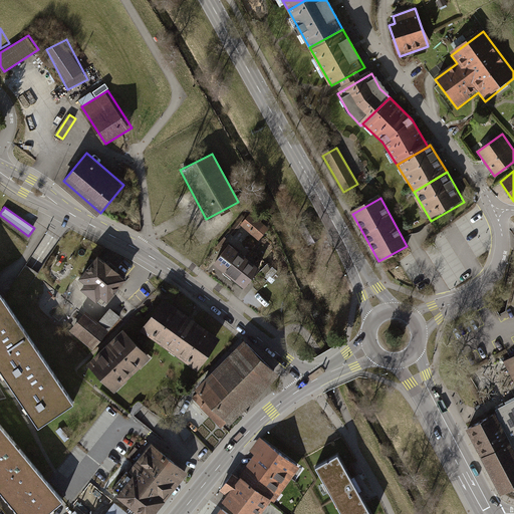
[(268,229),(251,214),(241,226),(258,241),(268,229)]
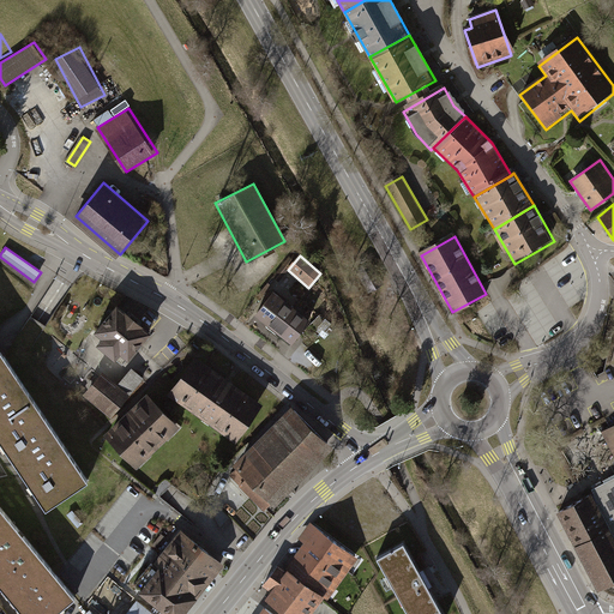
[(313,326),(274,294),(254,317),(293,349),(313,326)]
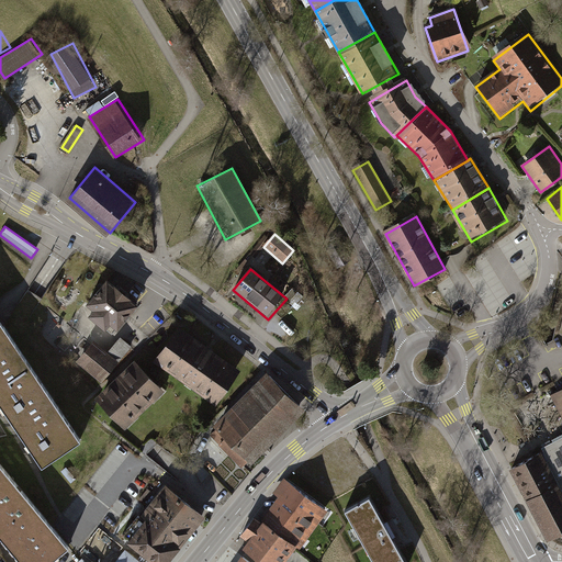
[(138,303),(107,277),(86,302),(93,307),(88,314),(105,328),(111,323),(117,328),(134,308),(138,303)]
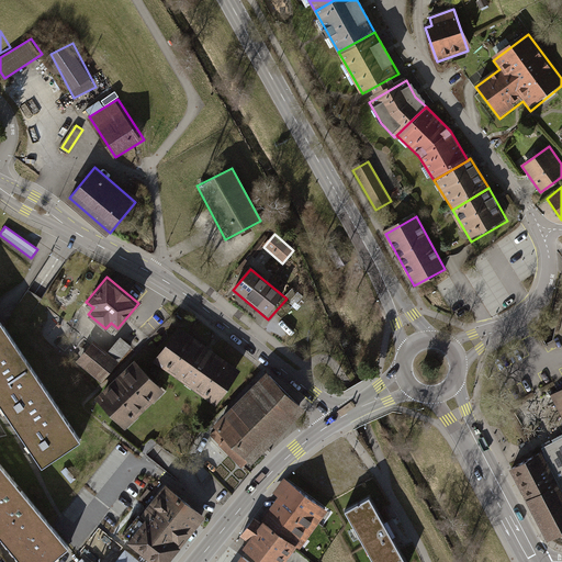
[(0,370),(22,356),(2,327),(0,323),(0,370)]
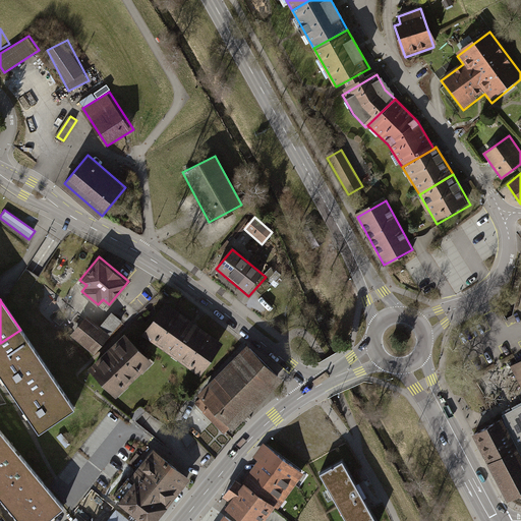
[(143,334),(201,374),(224,343),(166,302),(143,334)]
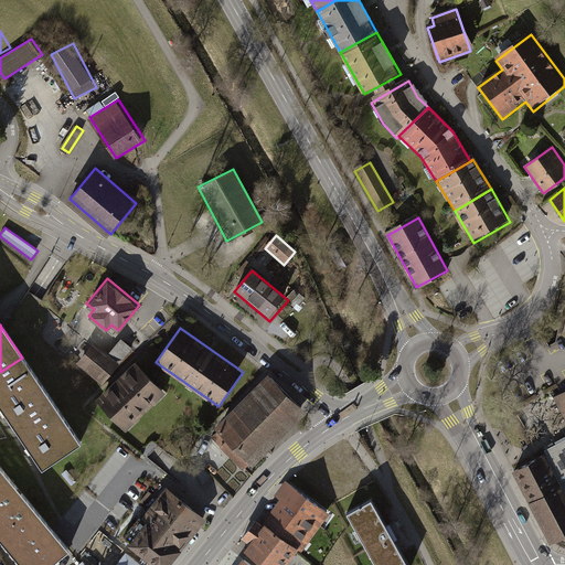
[(108,352),(94,341),(91,344),(76,362),(84,369),(102,384),(132,348),(121,338),(108,352)]
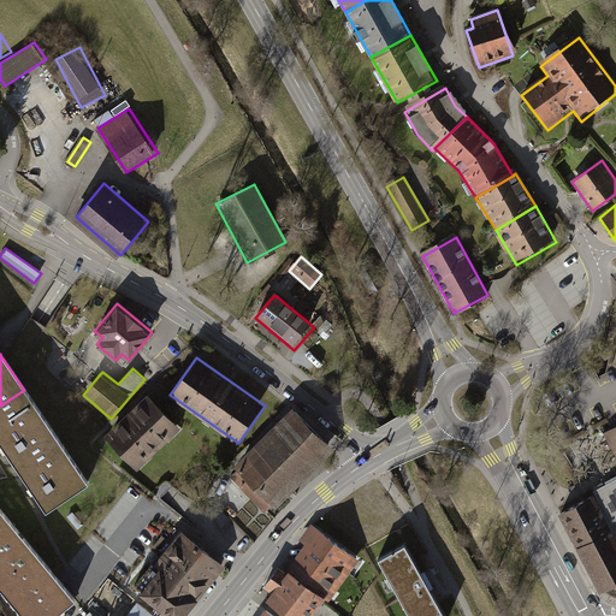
[(0,406),(0,444),(11,461),(53,433),(24,390),(0,406)]
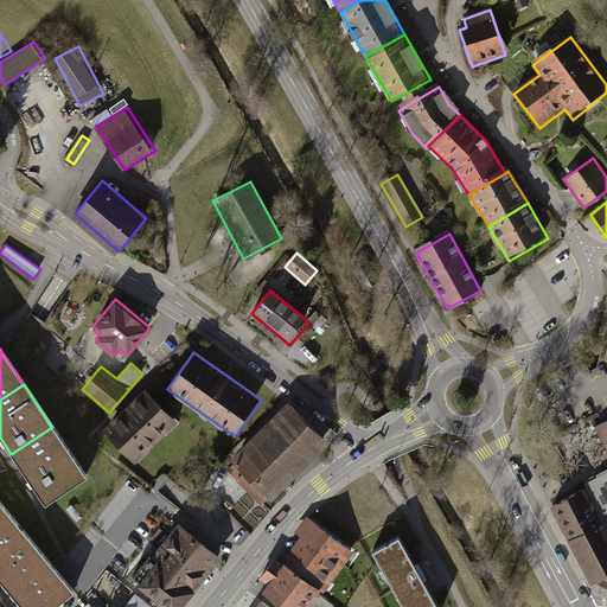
[(104,428),(136,462),(178,422),(146,389),(104,428)]
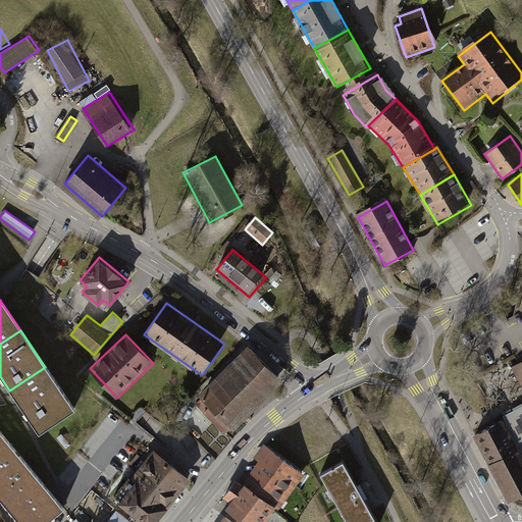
[(229,427),(232,430),(282,380),(247,345),(197,395),(200,399),(195,404),(223,433),(229,427)]
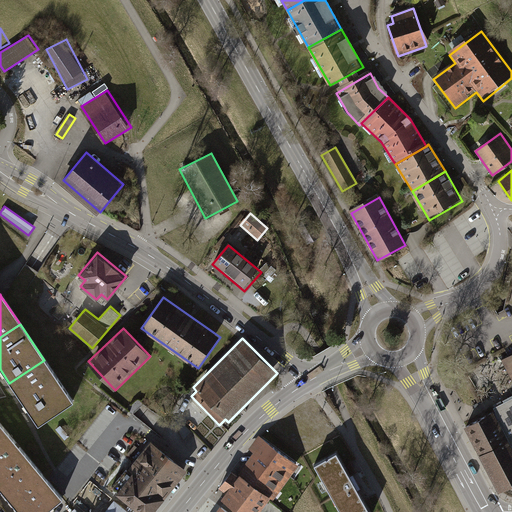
[(511,353),(511,354),(506,356),(501,359),(511,380),(511,398),(499,405),(494,408),(511,442),(511,353)]
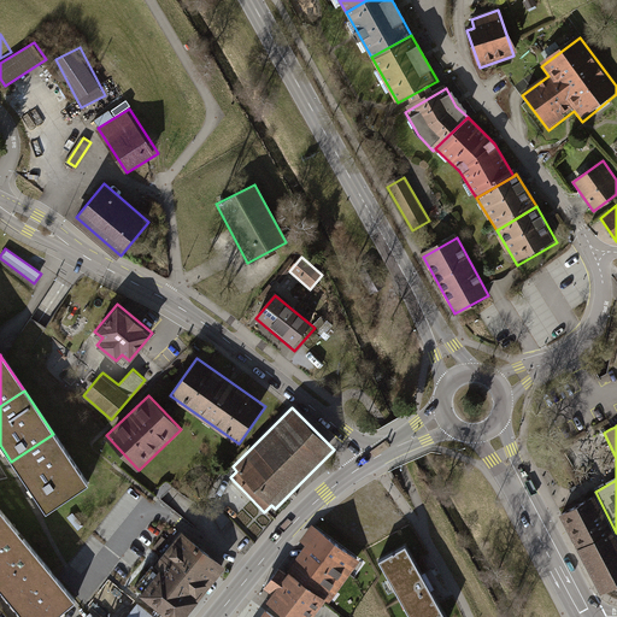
[(11,462),(45,511),(87,483),(53,434),(11,462)]
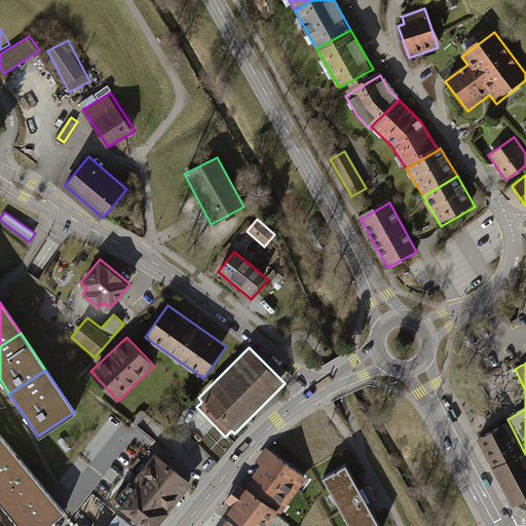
[(506,425),(479,439),(494,470),(522,455),(506,425)]
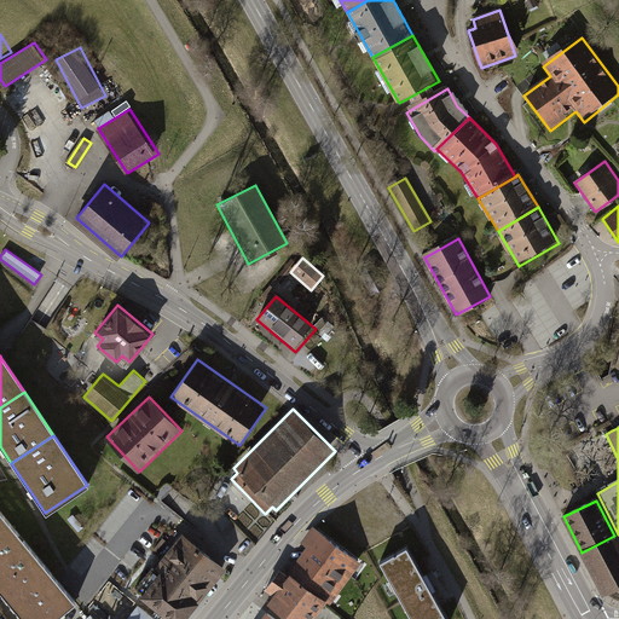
[(53,618),(75,602),(0,512),(0,591),(22,618),(53,618)]
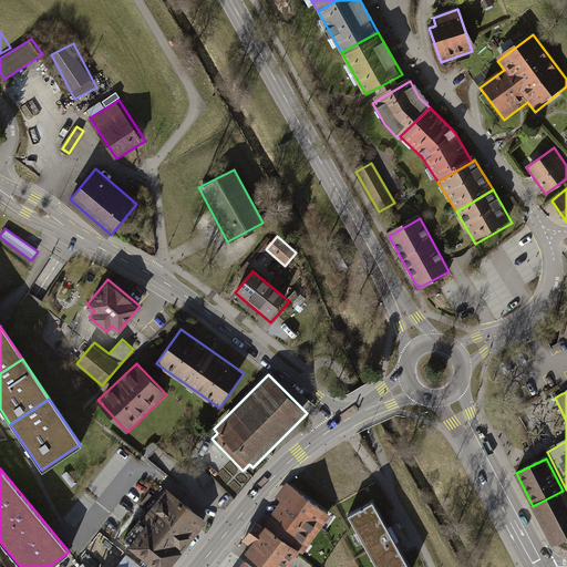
[(266,525),(299,549),(302,552),(330,515),(289,484),(278,497),(284,502),(266,525)]
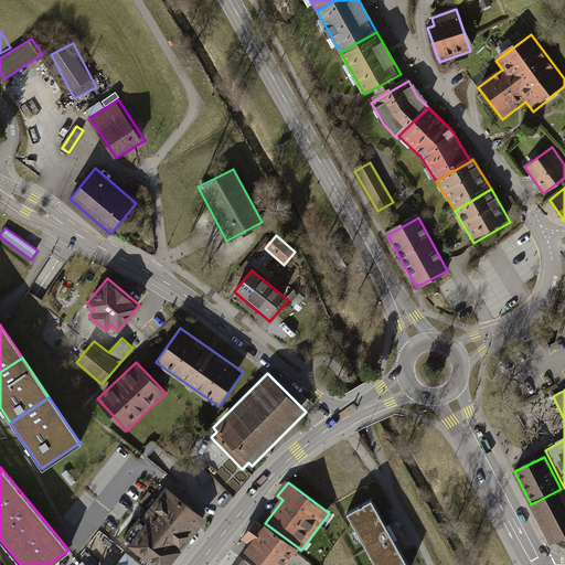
[(148,560),(155,564),(168,564),(208,518),(167,484),(142,515),(147,519),(128,543),(144,555),(148,560)]
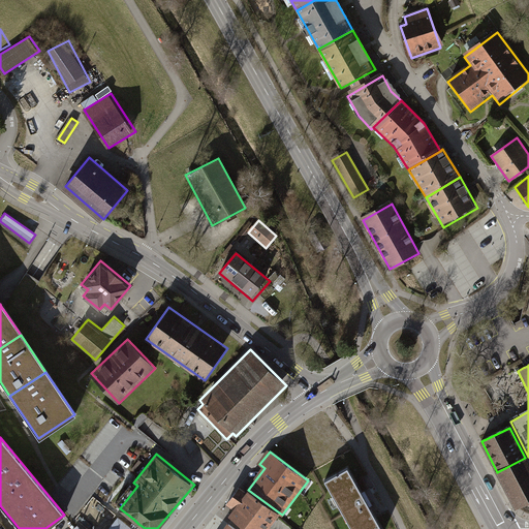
[(528,465),(525,458),(497,472),(516,506),(528,498),(528,465)]
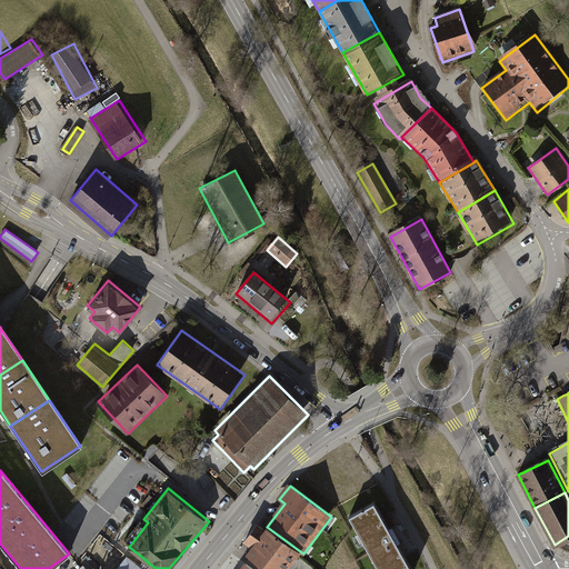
[(412,568),(375,501),(348,517),(377,568),(412,568)]
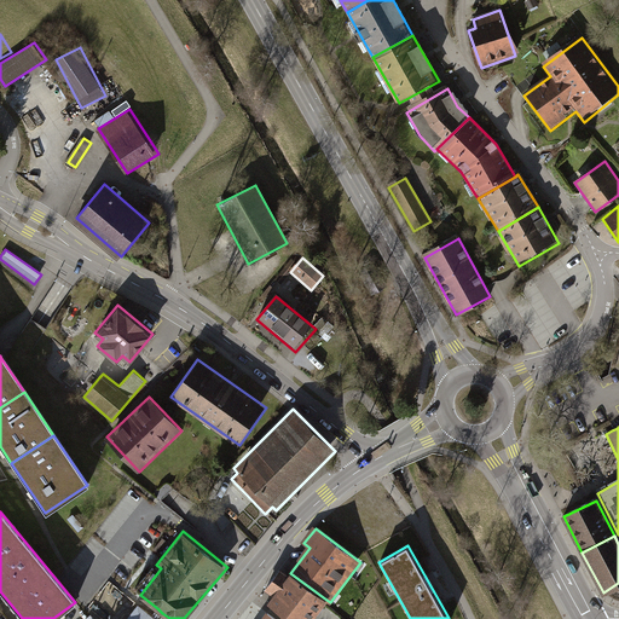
[(290,573),(283,567),(266,589),(276,596),(270,605),(289,618),(312,618),(327,600),(290,573)]
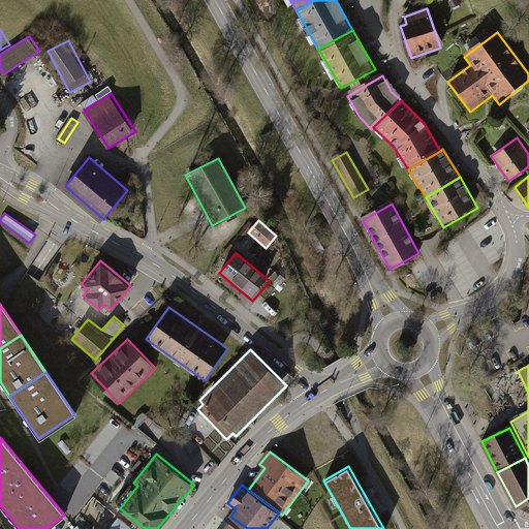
[(133,528),(134,528),(130,526),(118,517),(107,528),(133,528)]
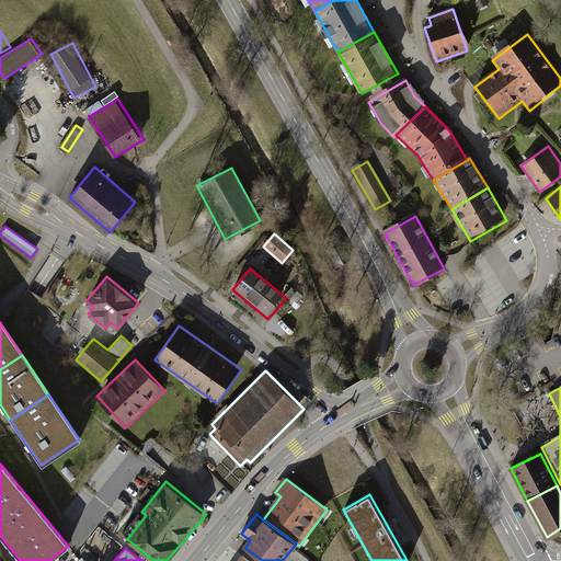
[(142,551),(138,558),(142,560),(147,556),(142,551)]
